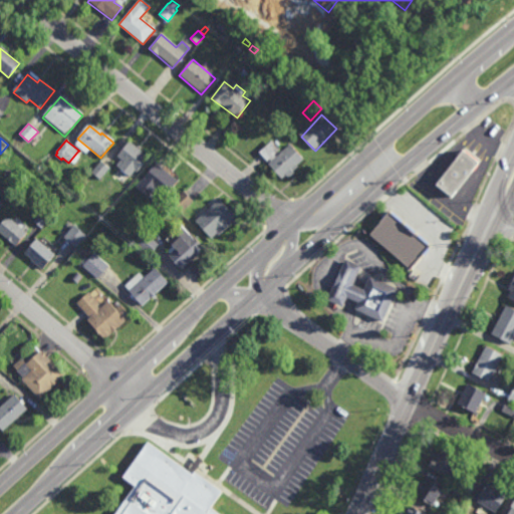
[(268,162),(282,150),(273,140),(259,152),(268,162)]
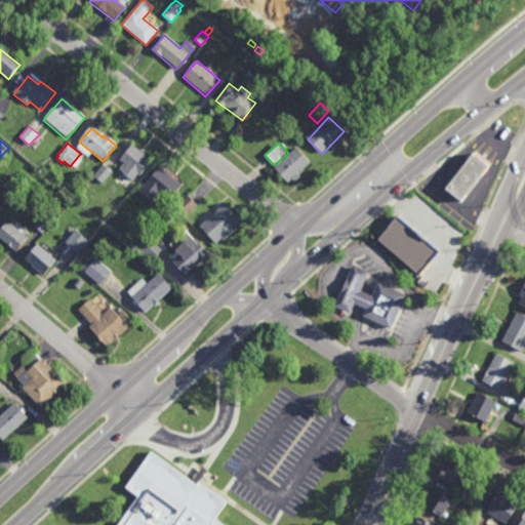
[(132,147),(151,162),(133,183),(122,172),(126,167),(120,162),(132,147)]
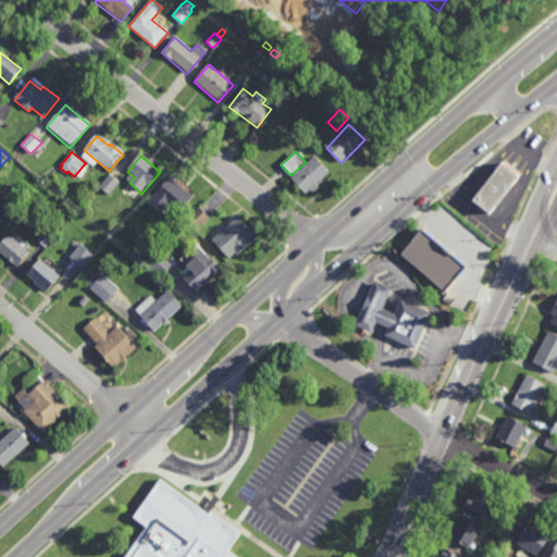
[(314,158),(330,175),(306,196),(291,178),(314,158)]
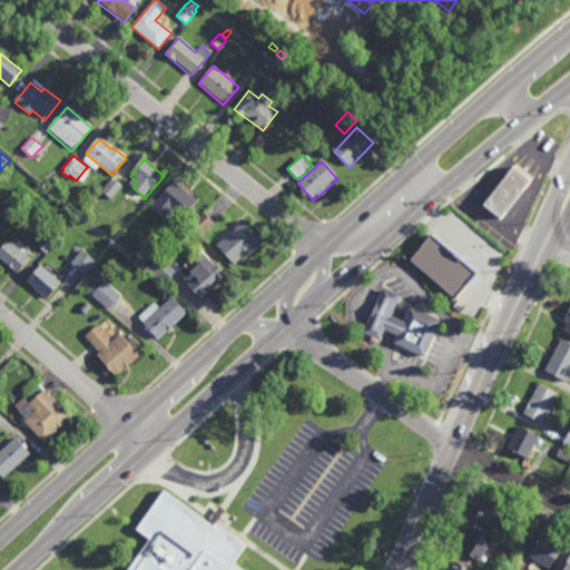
[(523,190),(522,189),(501,217),(484,205),(508,176),(507,175),(512,167),(513,168),(516,166),(531,178),(530,180),(531,182),(523,190)]
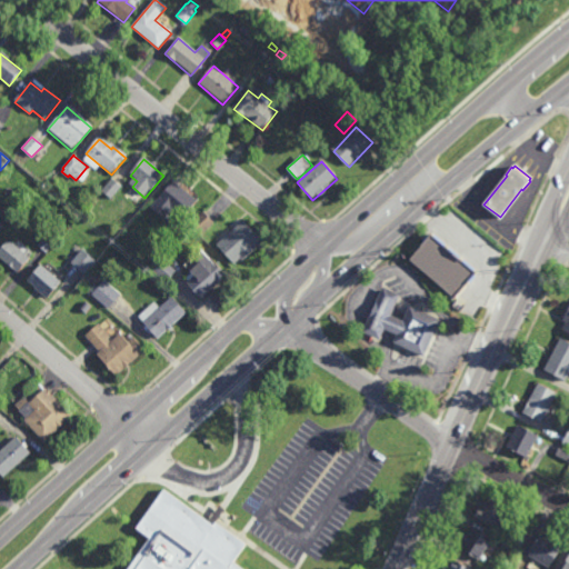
[(121,186),(111,198),(102,189),(112,178),(118,182),(121,186)]
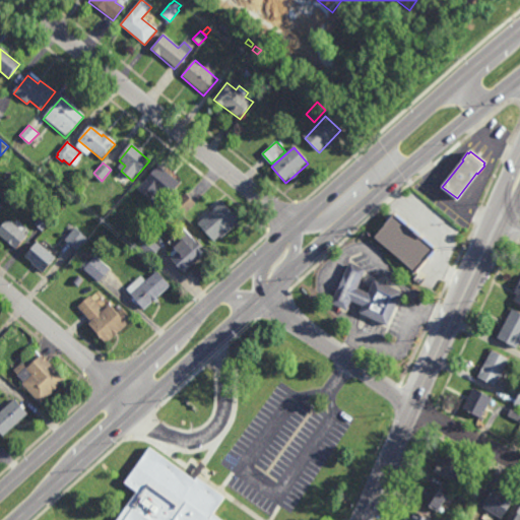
[(157,167),(180,185),(168,201),(156,193),(150,200),(138,190),(157,167)]
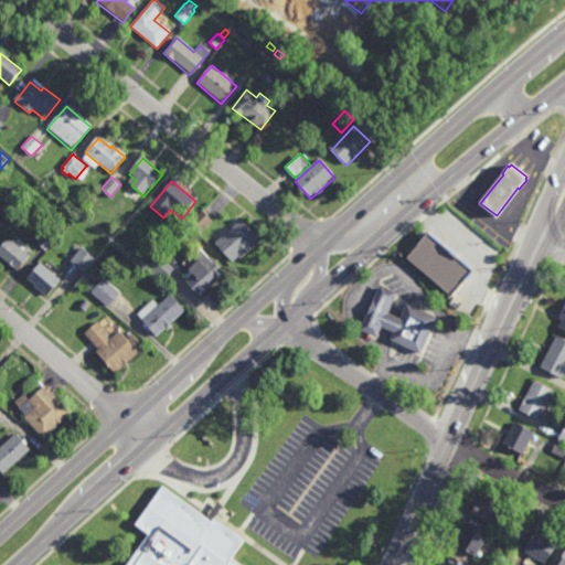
[(196,234),(187,222),(202,209),(204,211),(211,219),(212,221),(196,234)]
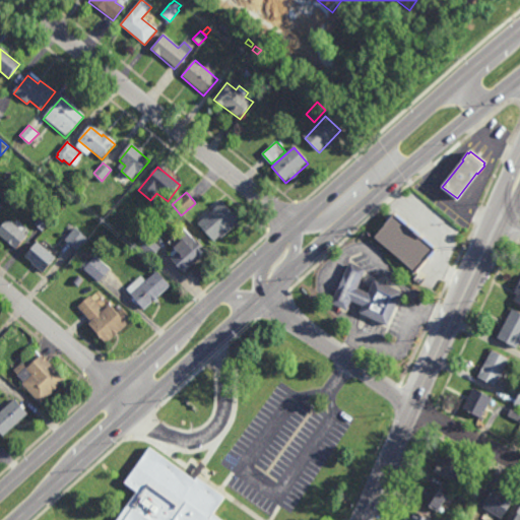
[(221,204),(197,224),(212,243),(237,222),(221,204)]
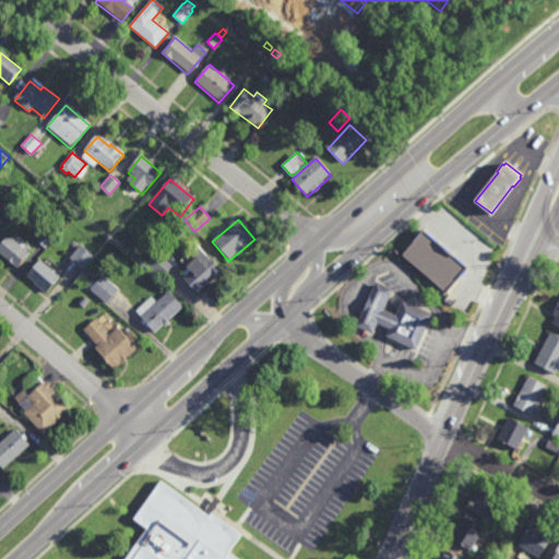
[(45,248),(45,247),(40,244),(36,239),(46,229),(55,237),(45,248)]
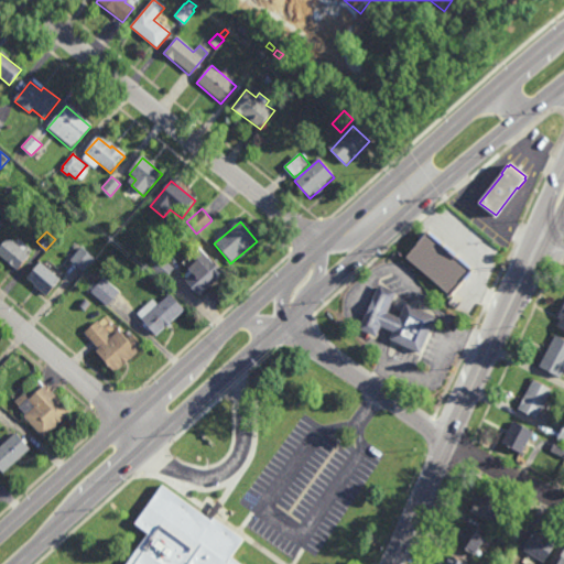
[(472,272),(451,296),(407,258),(427,234),(472,272)]
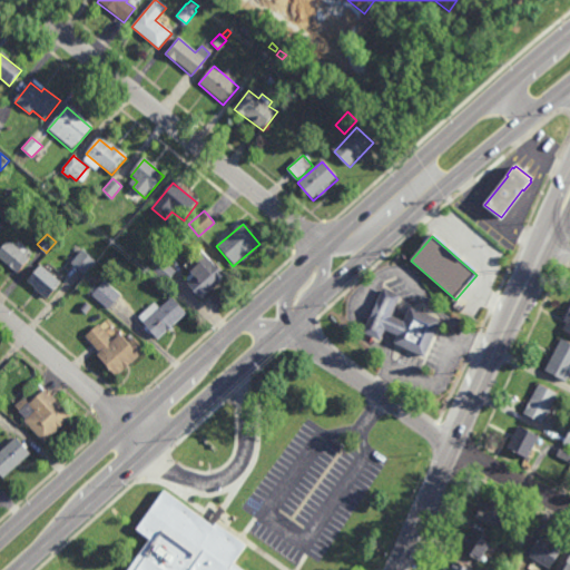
[(0,251),(8,242),(29,259),(17,274),(0,259),(0,251)]
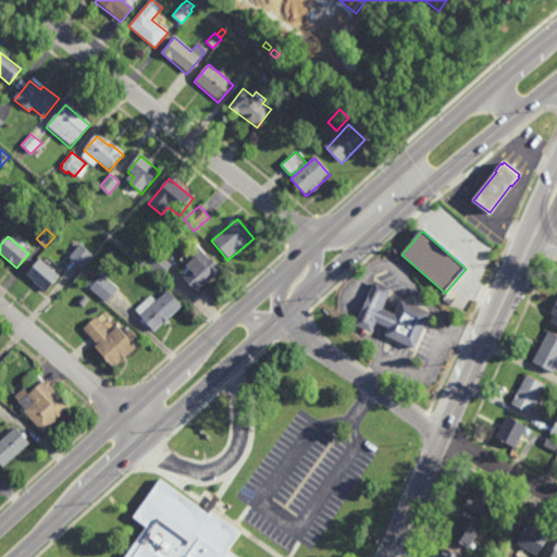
[(82,268),(82,267),(71,258),(70,258),(71,257),(73,254),(82,245),(94,255),(82,268)]
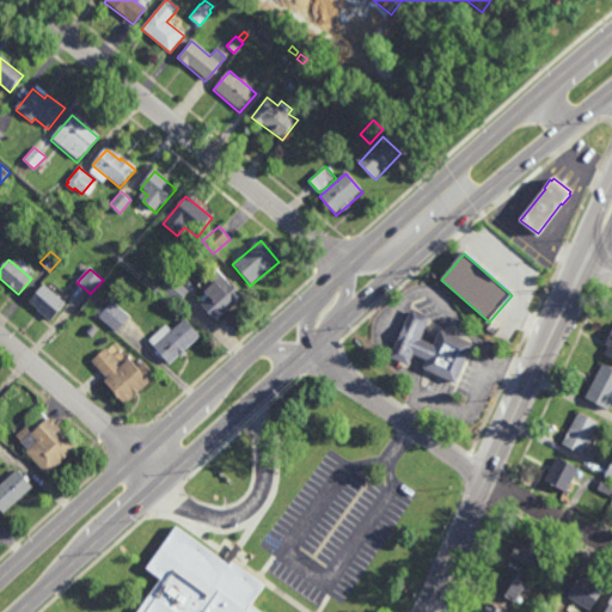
[(197,299),(215,320),(239,301),(216,274),(200,288),(204,293),(197,299)]
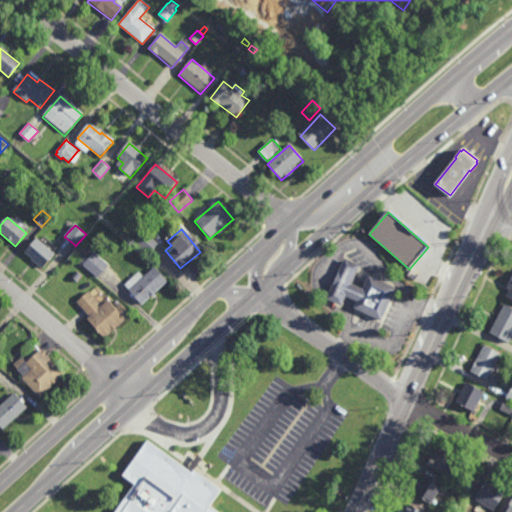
[(149,254),(135,242),(144,231),(158,244),(157,244),(151,251),(149,254)]
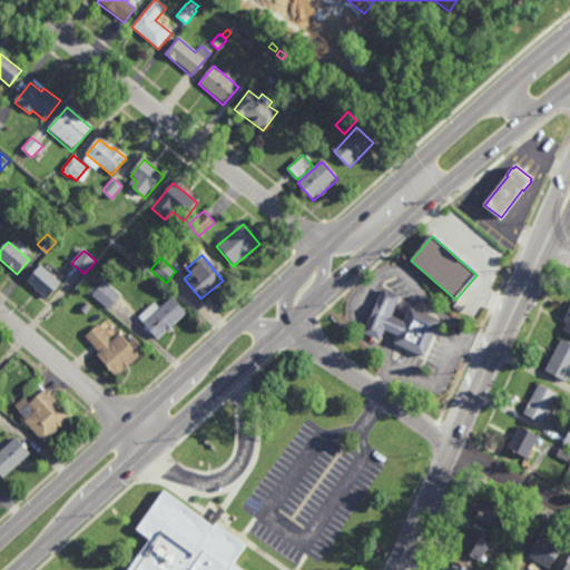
[(41,266),(61,283),(47,300),(27,283),(41,266)]
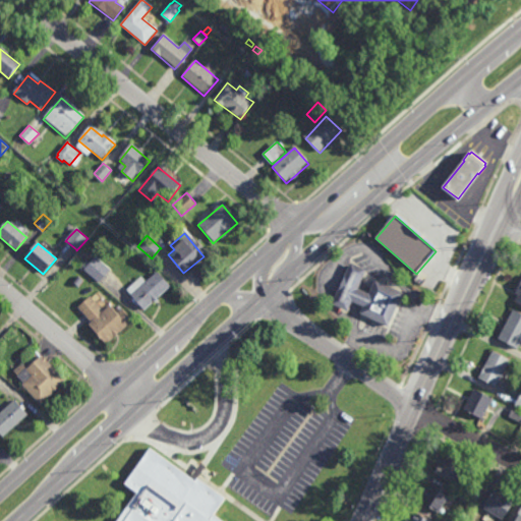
[(110,270),(99,282),(98,282),(84,270),(85,268),(82,265),(90,256),(93,259),(96,256),(110,270)]
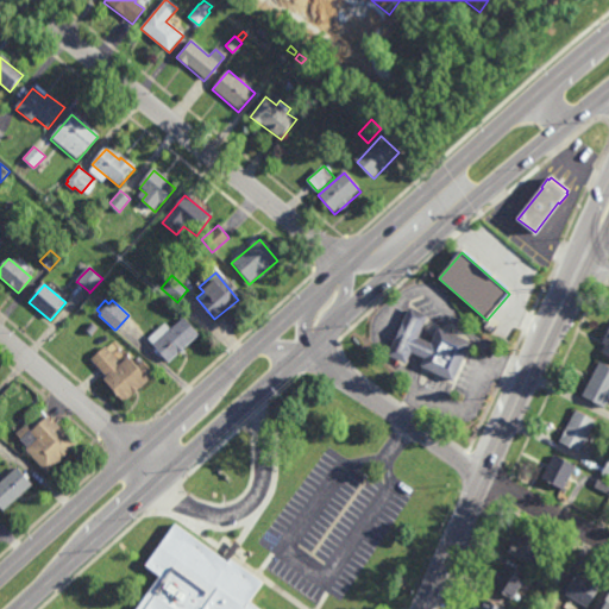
[(432,344),(439,328),(471,343),(453,382),(421,368),(425,359),(412,353),(406,364),(388,356),(409,308),(428,316),(418,338),(432,344)]
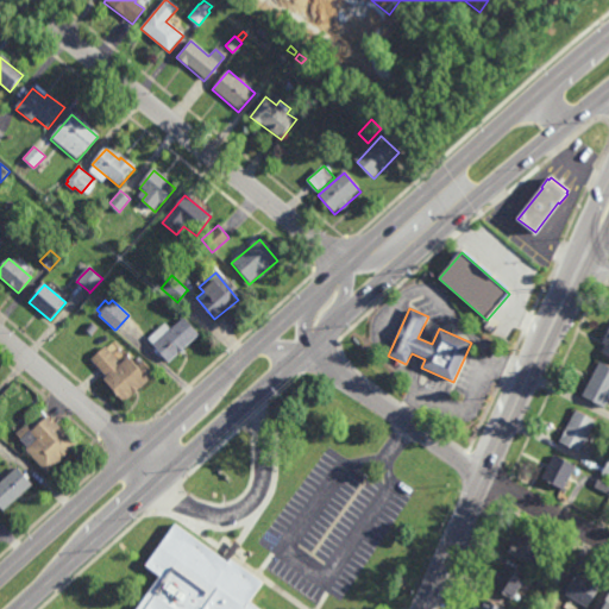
[(176,314),(192,332),(198,338),(168,364),(148,340),(176,314)]
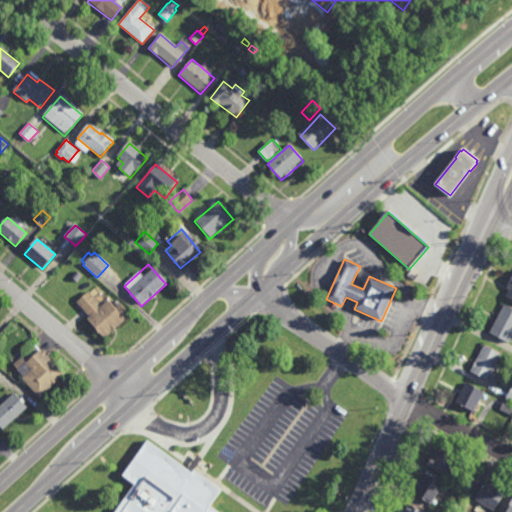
[(77,281),(73,277),(78,272),(82,275),(77,281)]
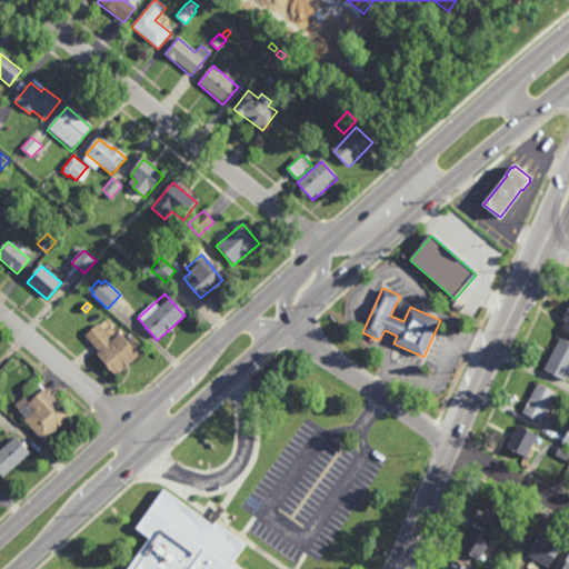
[(116,381),(147,352),(135,339),(127,346),(119,338),(112,343),(99,329),(87,339),(100,352),(95,358),(116,381)]
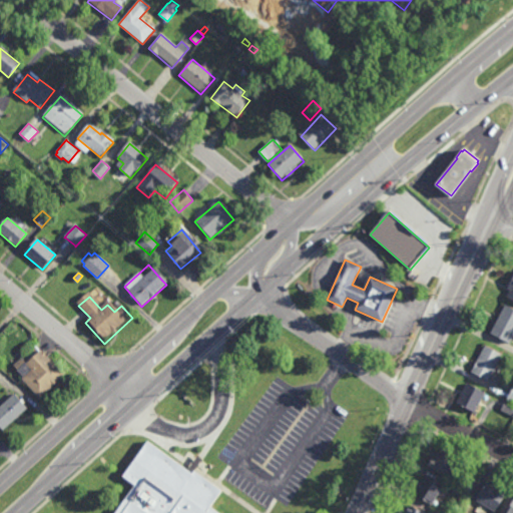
[(512,337),(510,343),(490,334),(504,305),(512,309),(512,337)]
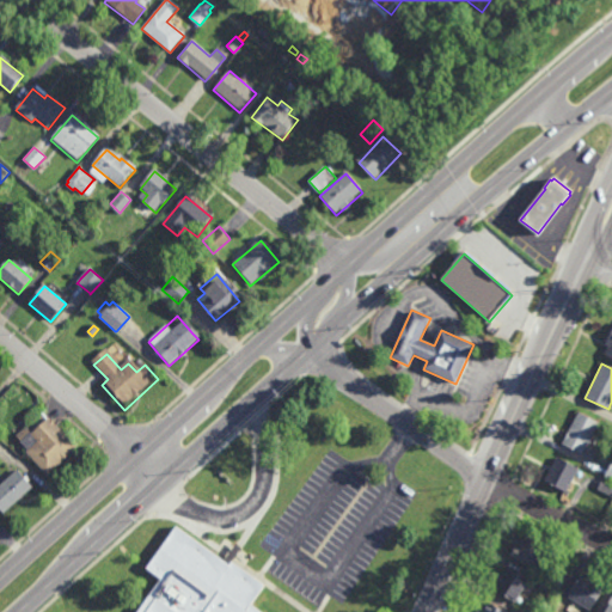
[(582,454),(562,444),(579,412),(599,423),(582,454)]
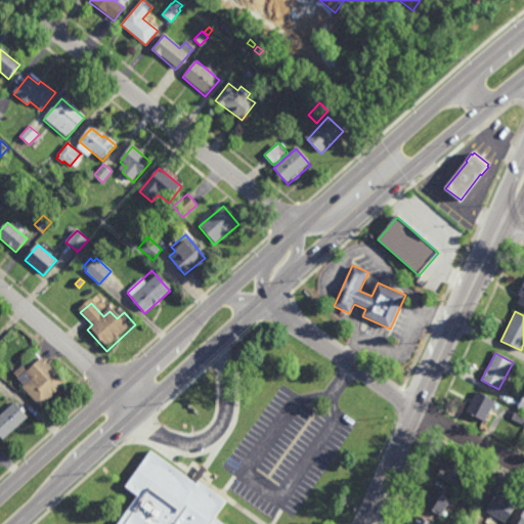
[(40,359),(63,385),(39,408),(19,389),(31,379),(26,373),(40,359)]
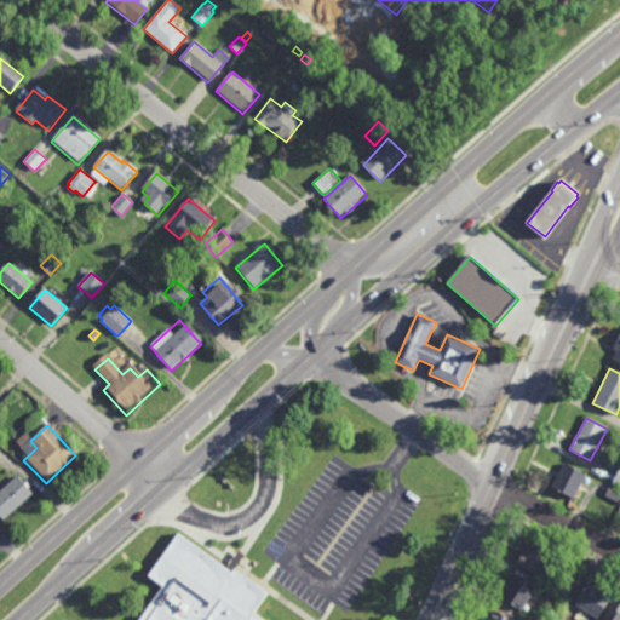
[(574,499),(552,488),(564,463),(586,474),(574,499)]
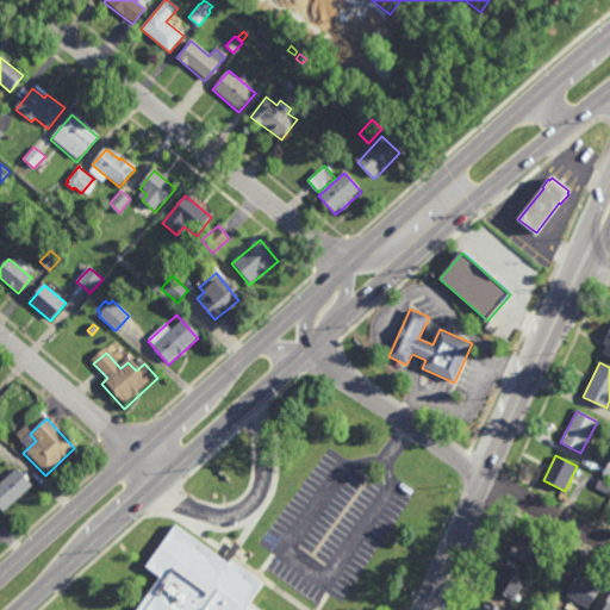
[(0,481),(16,468),(32,487),(1,515),(0,512),(0,481)]
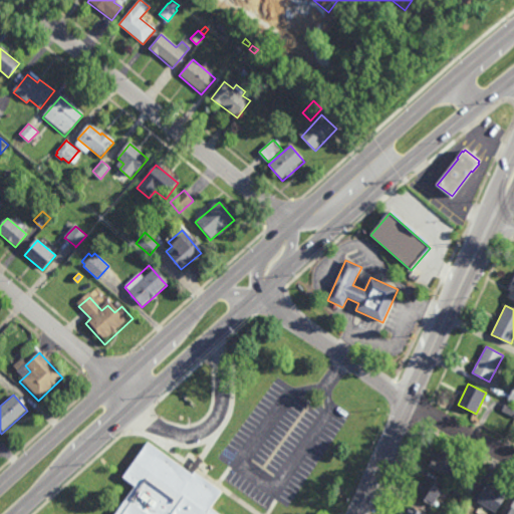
[(513,417),(502,411),(507,401),(513,404),(513,417)]
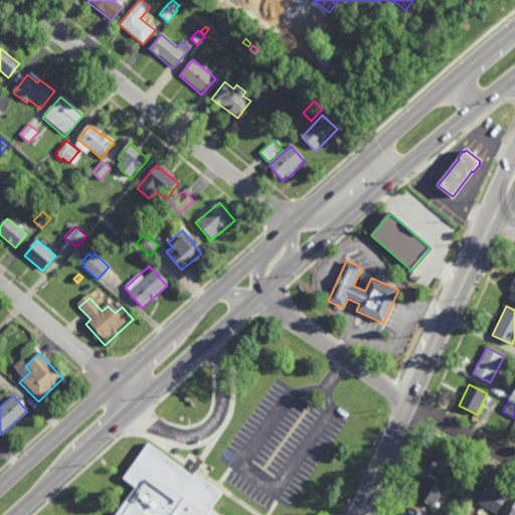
[(192,478),(194,475),(221,495),(209,511),(214,514),(115,514),(132,491),(121,483),(147,446),(191,477),(192,478)]
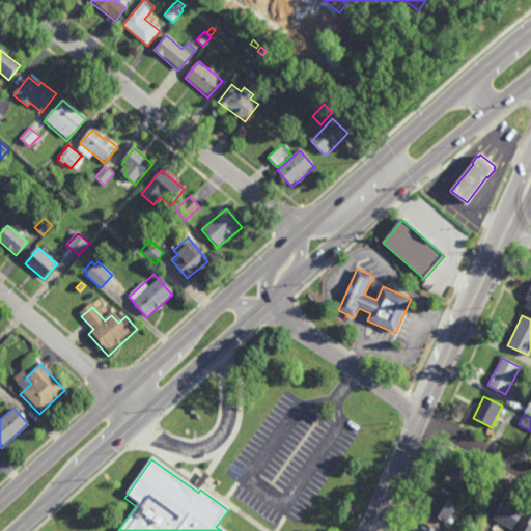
[(463,494),(442,481),(447,473),(449,475),(456,463),(474,473),(463,494)]
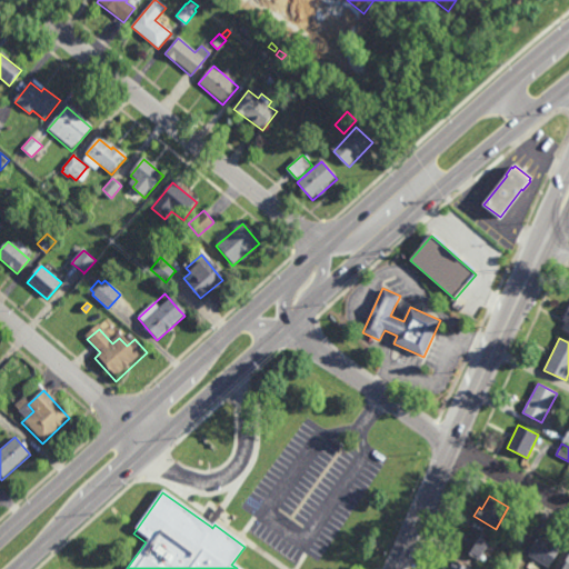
[(521,545),(512,540),(520,526),(529,531),(521,545)]
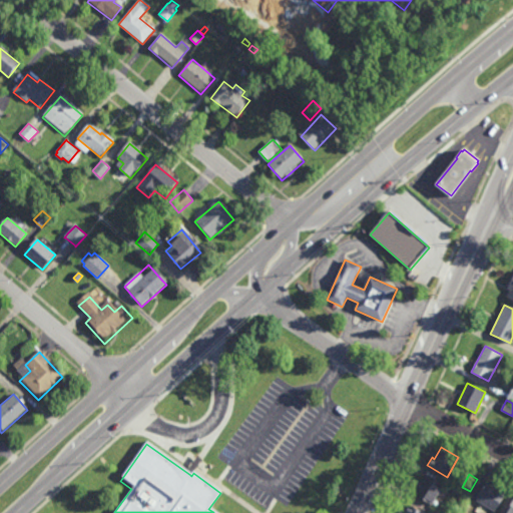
[(444,487),(433,506),(416,496),(420,489),(417,487),(420,482),(422,484),(426,477),(444,487)]
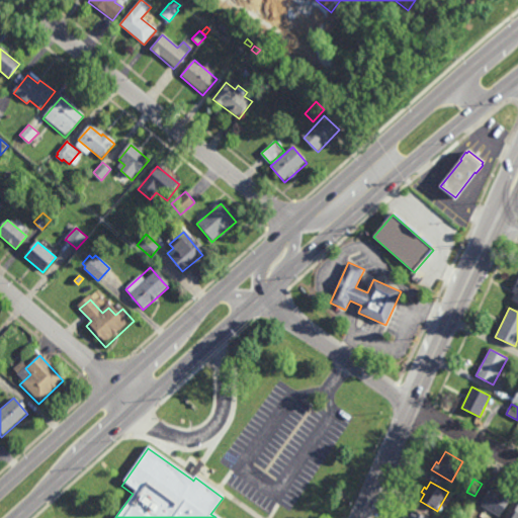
[(510,498),(499,516),(480,505),(484,499),(482,498),(485,494),(486,495),(490,489),(491,487),(510,498)]
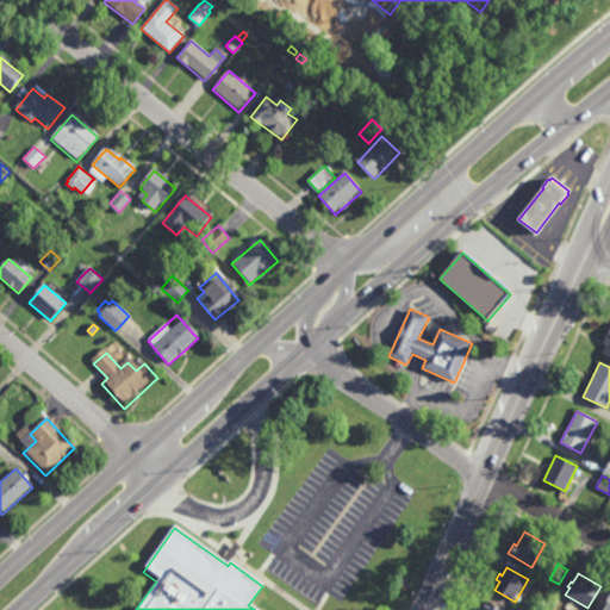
[(554,596),(537,586),(542,579),(558,589),(554,596)]
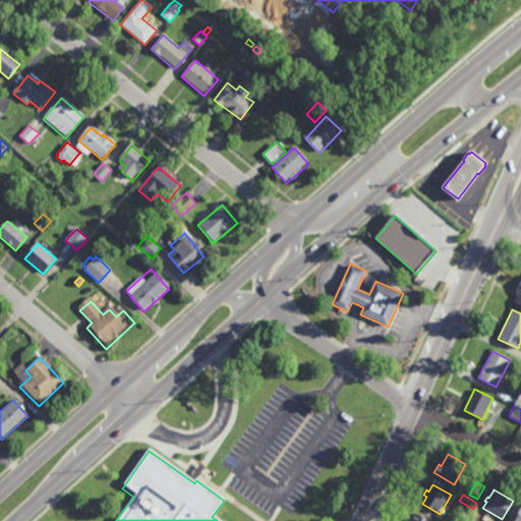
[(433,520),(408,520),(410,518),(412,519),(417,512),(433,520)]
